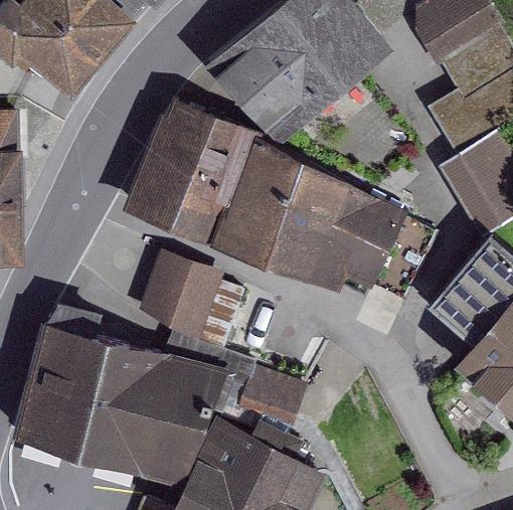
[(132,14),(143,0),(0,0),(0,51),(24,72),(34,60),(69,92),(134,16),(132,14)]
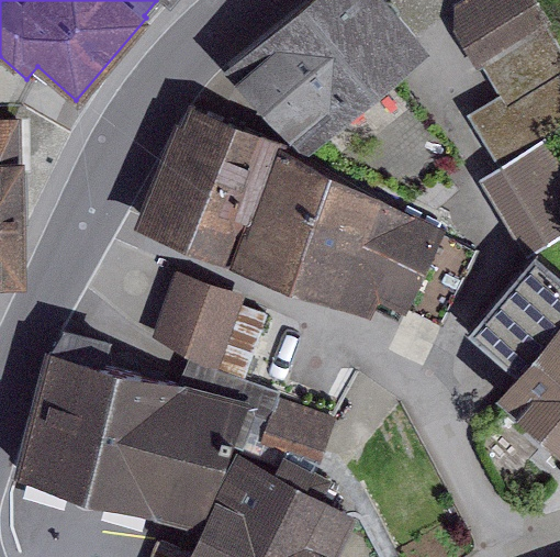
[(308,0),(225,70),(302,159),(318,145),(417,187),(450,159),(390,90),(433,53),(387,0),(308,0)]
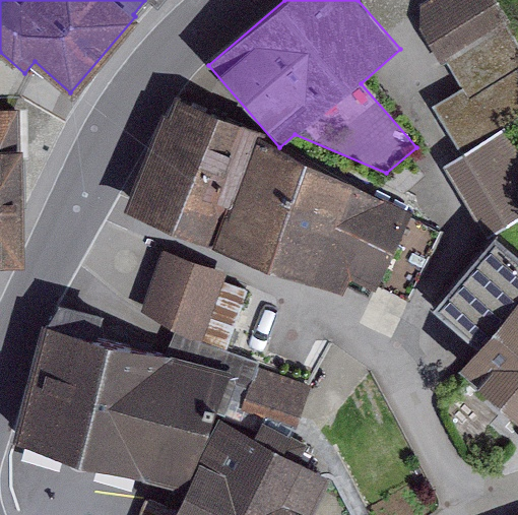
[(517,41),(494,0),(432,0),(419,7),(418,33),(441,71),(444,69),(456,90),(427,108),(458,161),(503,135),(517,125),(517,41)]
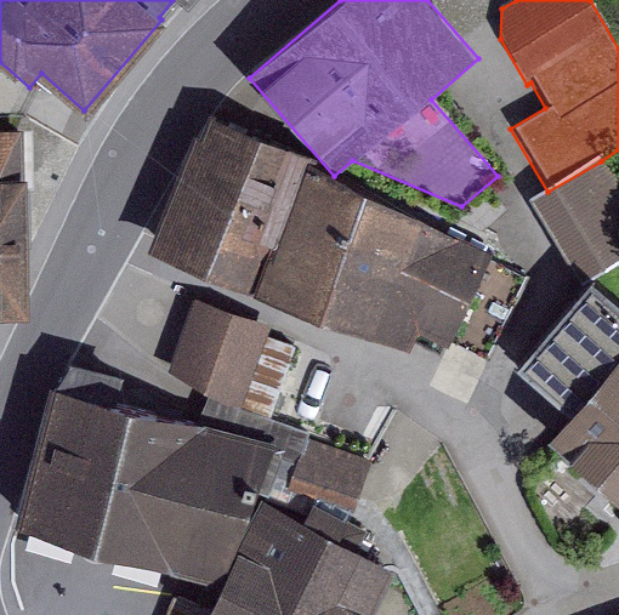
[(146,252),(409,353),(419,334),(487,363),(526,282),(488,266),(492,258),(365,191),(313,166),(316,160),(211,119),(202,141),(194,137),(146,252)]
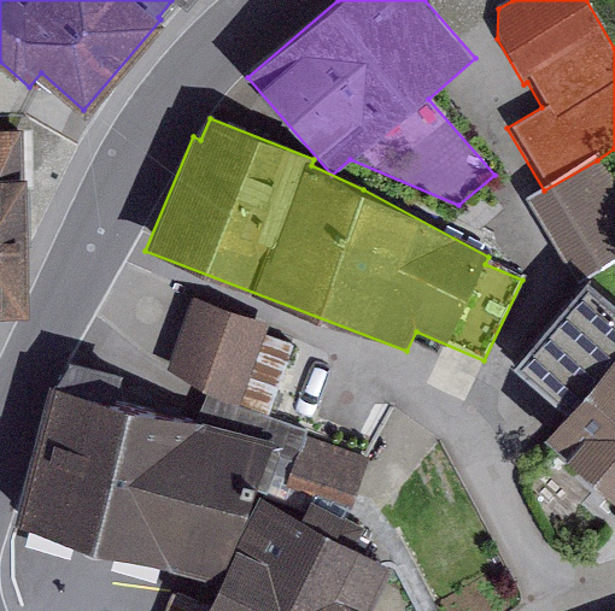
[(0,318),(28,318),(25,181),(23,181),(23,131),(0,130),(0,318)]
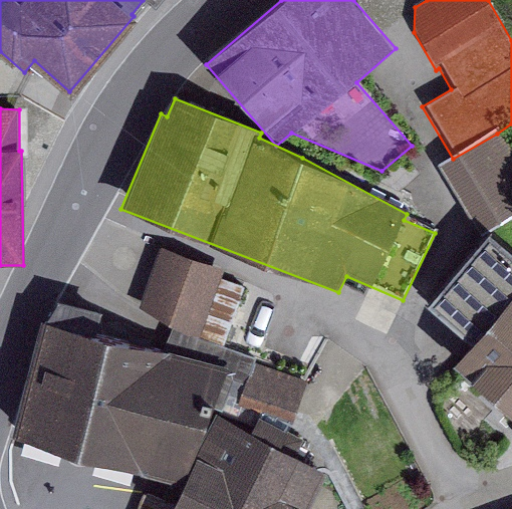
[(511,158),(497,134),(453,159),(438,168),(480,238),(511,219),(511,158)]
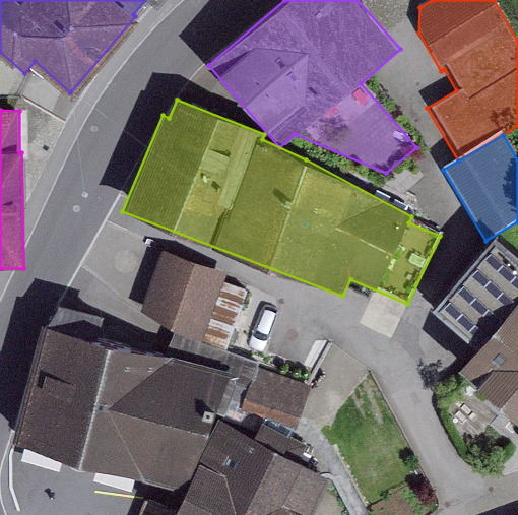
[(517,258),(495,238),(433,308),(476,345),(457,367),(517,420),(517,258)]
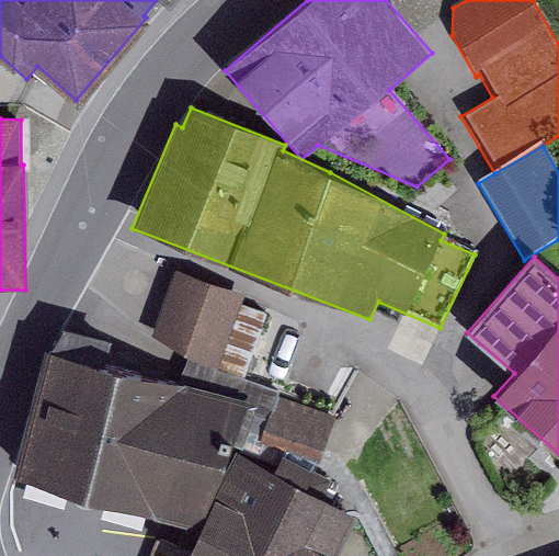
[(243,297),(174,273),(150,339),(216,372),(243,297)]
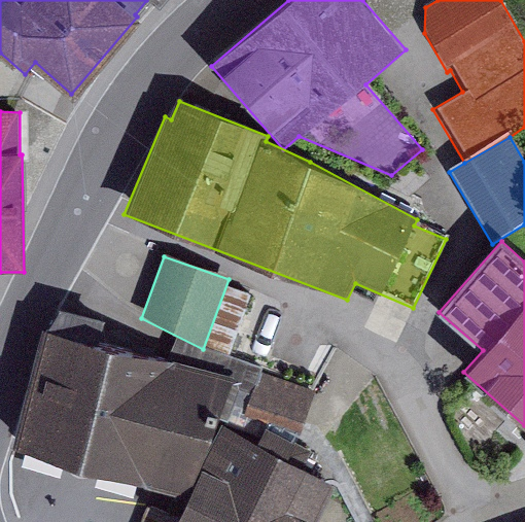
[(46,331),(42,329),(11,446),(186,495),(217,421),(228,426),(233,411),(245,415),(258,376),(260,371),(175,343),(168,361),(98,342),(102,321),(59,310),(46,331)]
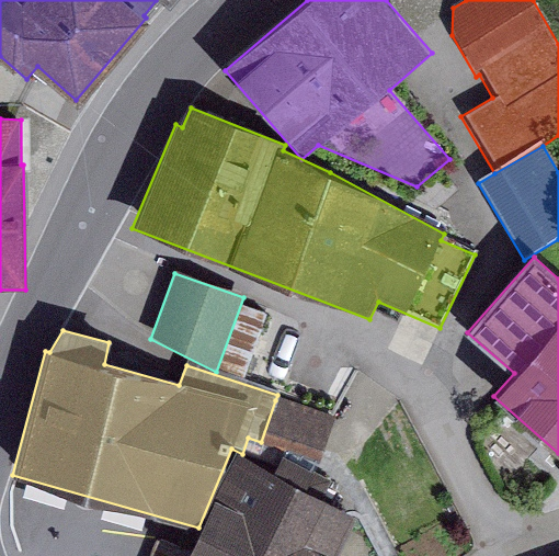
[(275,400),(261,442),(259,446),(318,466),(334,421),(275,400)]
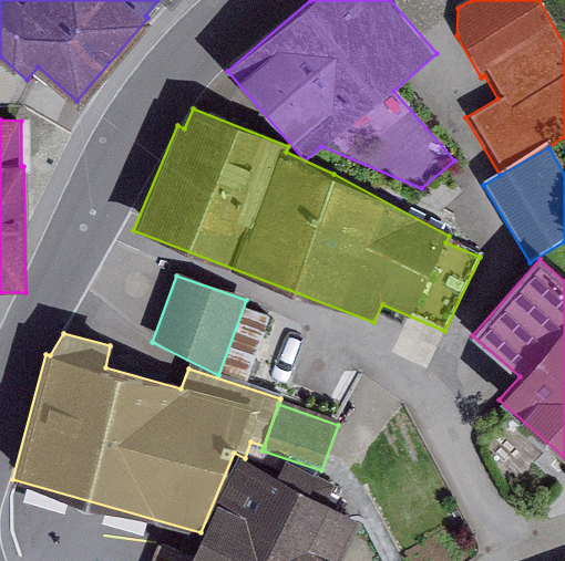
[(237,458),(186,560),(340,560),(359,523),(326,506),(334,489),(285,461),(276,479),(237,458)]
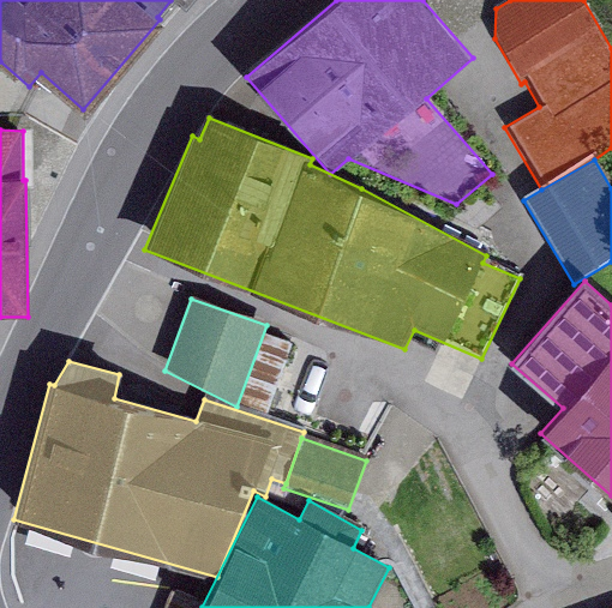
All buildings are outlined.
